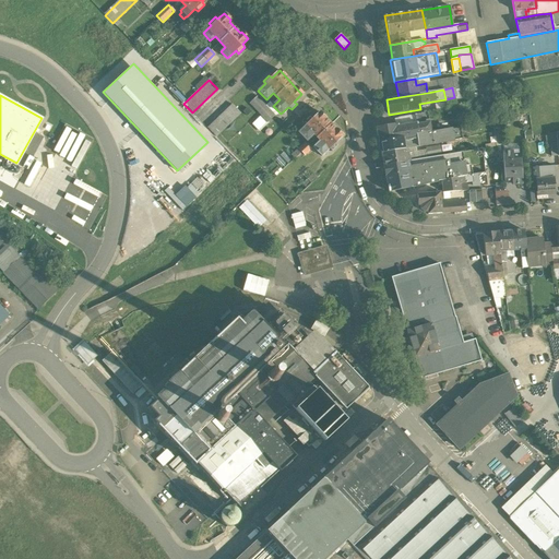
[(274,116),(257,97),(250,103),(268,122),(274,116)]
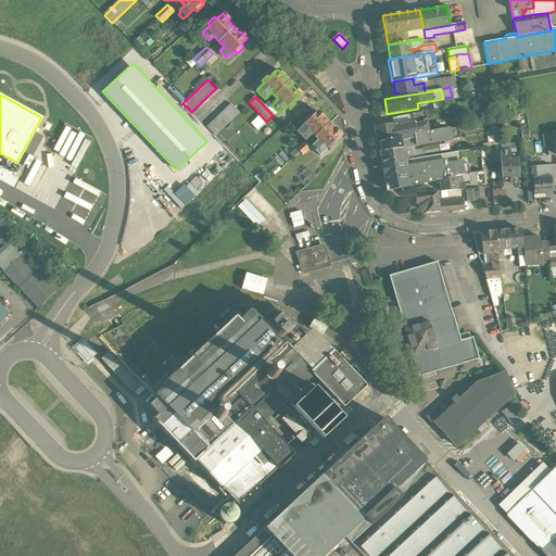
[(443,102),(433,104),(434,110),(444,108),(445,109),(454,106),(453,101),(443,102)]
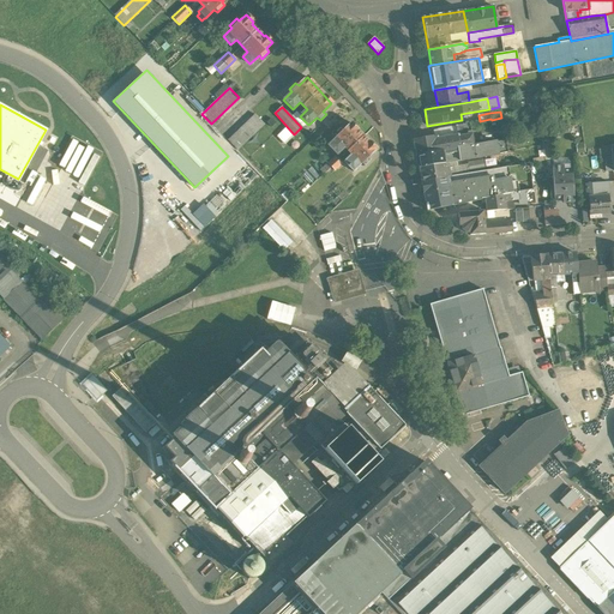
[(256,114),(228,140),(236,150),(264,124),(256,114)]
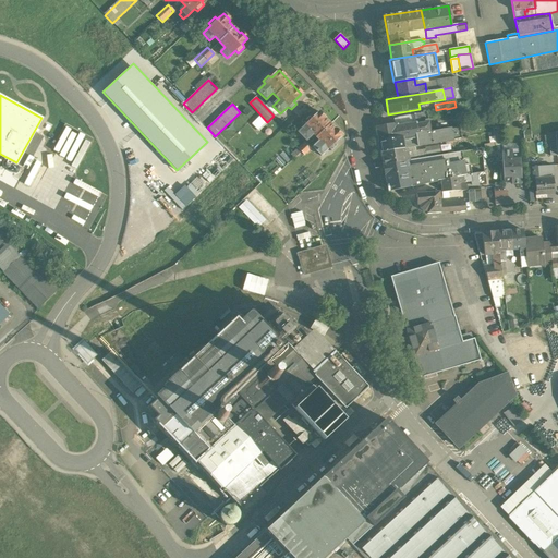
[(318,112),(311,119),(308,117),(303,122),(305,124),(298,132),(306,141),(313,134),(318,141),(312,147),(320,156),(328,148),(330,150),(336,145),(334,143),(341,135),(318,112)]
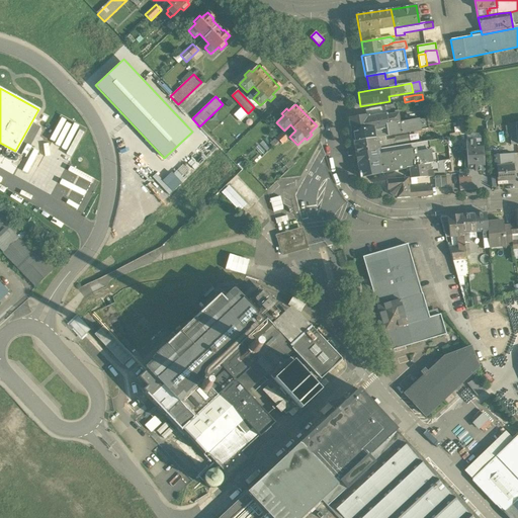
[(395,104),(383,106),(385,115),(386,125),(399,122),(397,104),(395,104)]
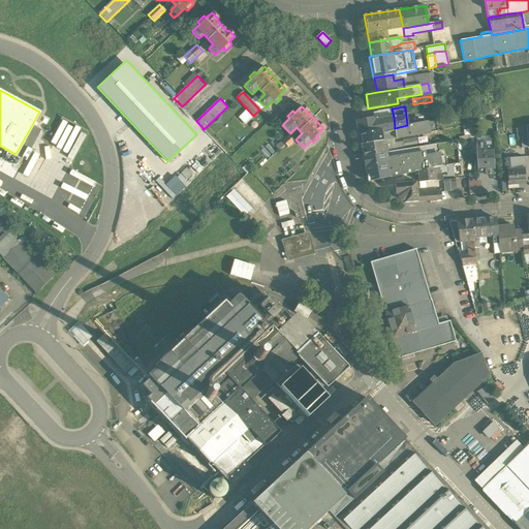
[(375,121),(394,118),(392,109),(372,114),(373,119),(374,118),(375,121)]
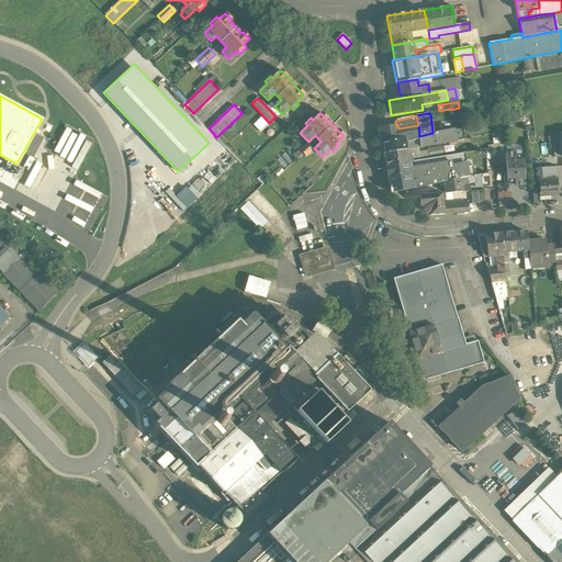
[(396,126),(378,130),(381,143),(400,139),(398,128),(397,125),(396,126)]
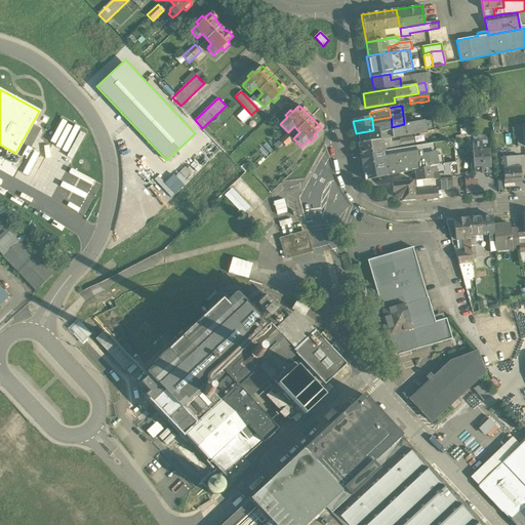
[(391,117),(372,120),(373,130),(377,129),(377,133),(391,130),(391,127),(392,127),(391,117)]
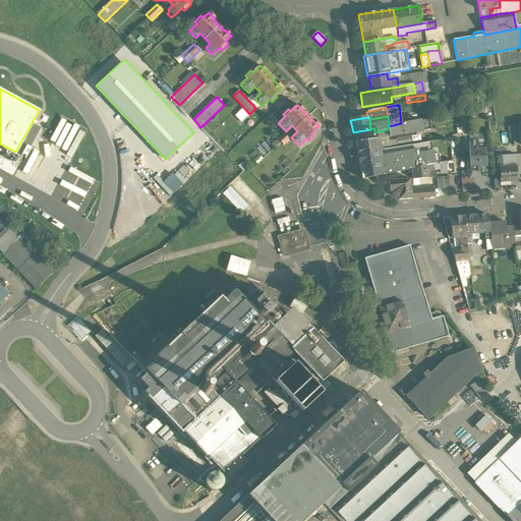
[(401,123),(389,126),(388,126),(388,129),(374,132),(377,139),(430,129),(429,118),(401,123)]
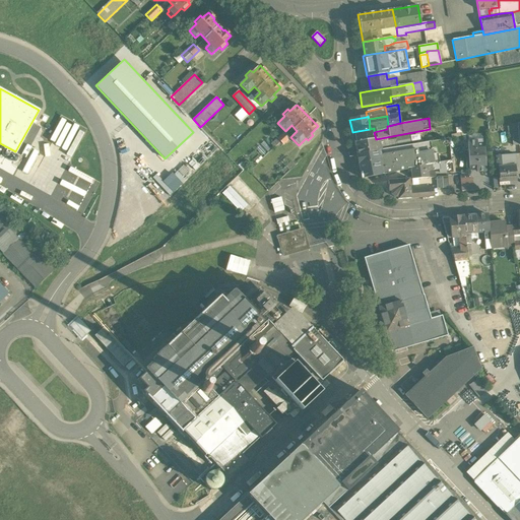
[(374,128),(370,129),(352,132),(354,143),(376,139),(374,132),(374,128)]
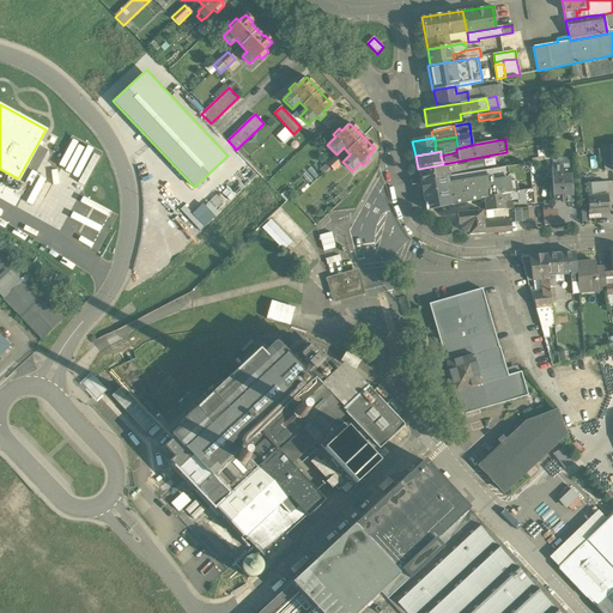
[(334,157),(320,170),(323,174),(331,167),(334,170),(340,163),(334,157)]
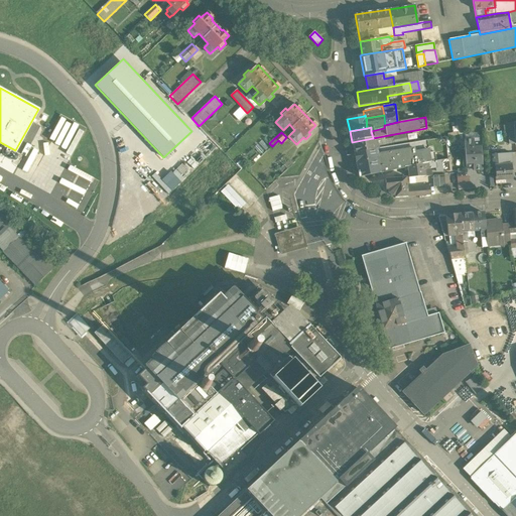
[(406,134),(393,137),(394,144),(407,142),(406,134)]
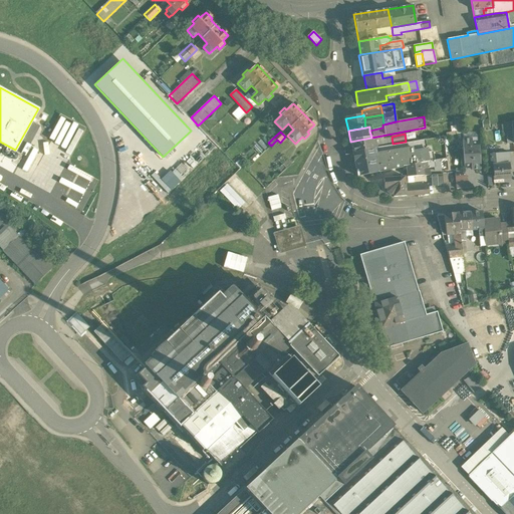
[(457,151),(463,151),(463,140),(462,134),(444,137),(445,143),(457,140),(457,151)]
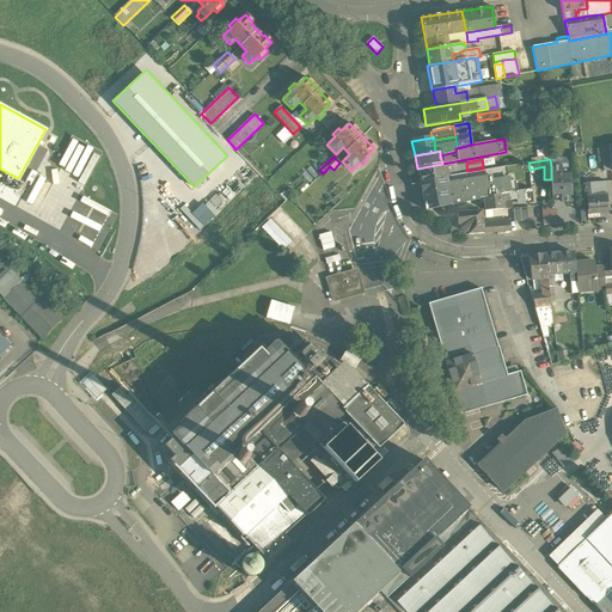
[(442,164),(417,169),(421,182),(448,177),(447,169),(442,169),(442,164)]
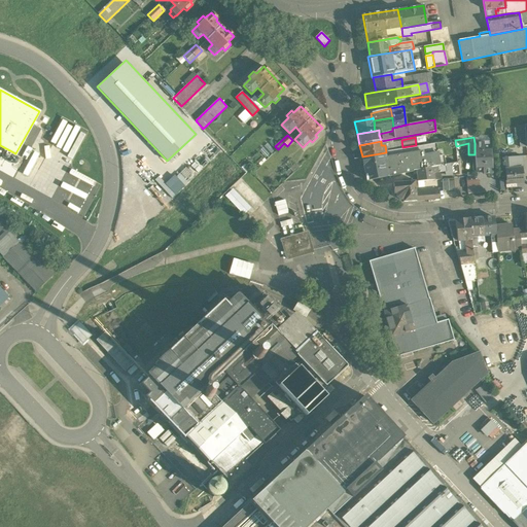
[(416,147),(421,170),(446,165),(444,155),(440,156),(436,143),(416,147)]
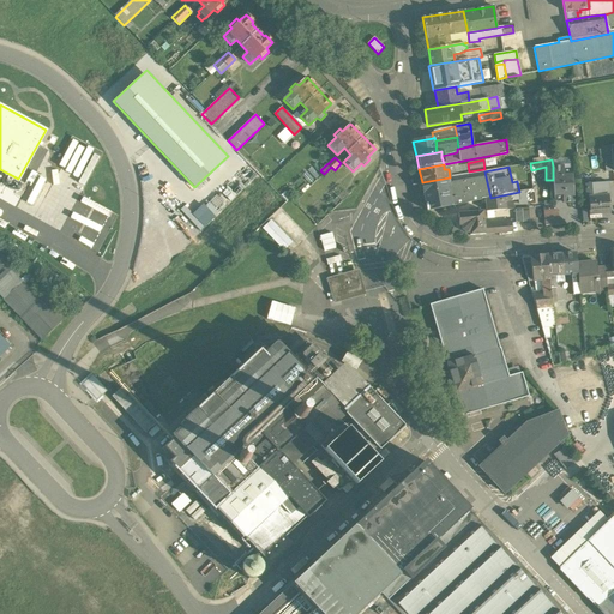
[(563,167),(553,167),(553,180),(554,202),(563,200),(563,203),(573,203),(571,169),(563,170),(563,167)]
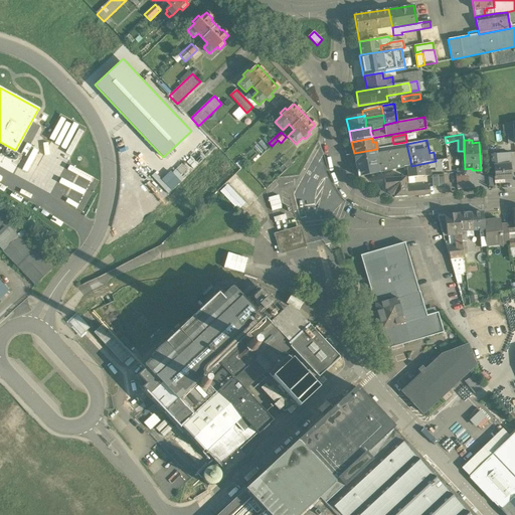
[(403,145),(399,146),(401,157),(402,168),(406,167),(411,166),(406,144),(403,145)]
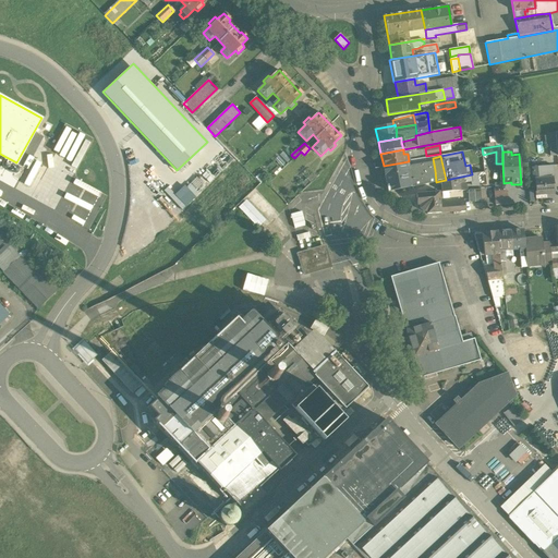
[(409,161),(384,166),(387,192),(421,185),(419,176),(408,177),(407,172),(410,172),(409,167),(417,166),(417,165),(416,162),(416,159),(409,161)]
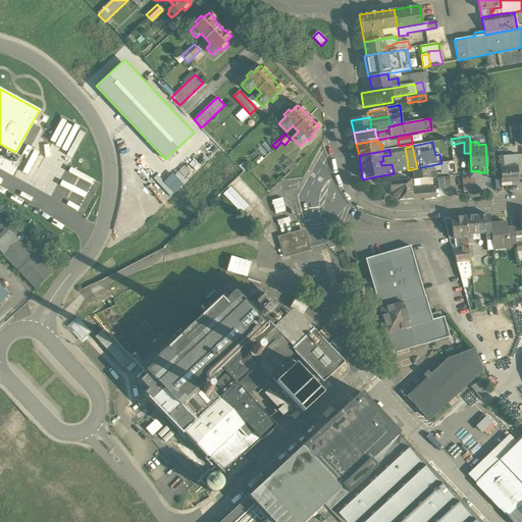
[(516,155),(499,157),(500,168),(517,166),(516,155)]
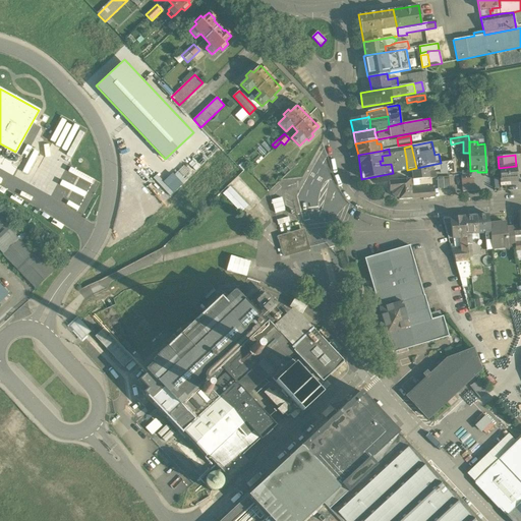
[(406,159),(398,160),(398,162),(391,163),(391,164),(393,173),(407,170),(406,159)]
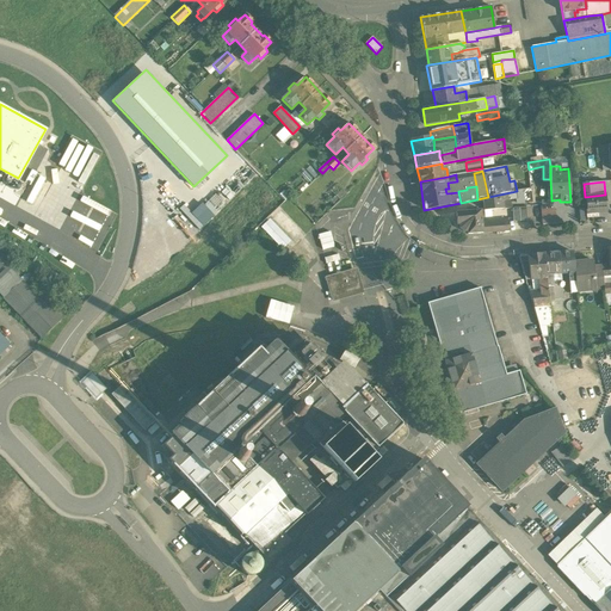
[(522,190),(510,192),(510,201),(522,198),(522,190)]
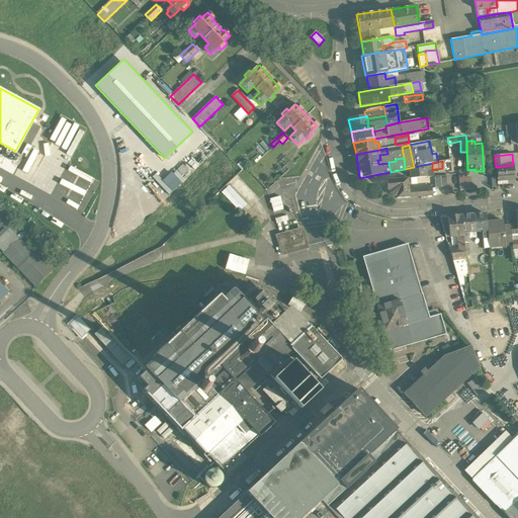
[(414,167),(409,168),(411,178),(426,177),(425,171),(432,170),(432,163),(414,167)]
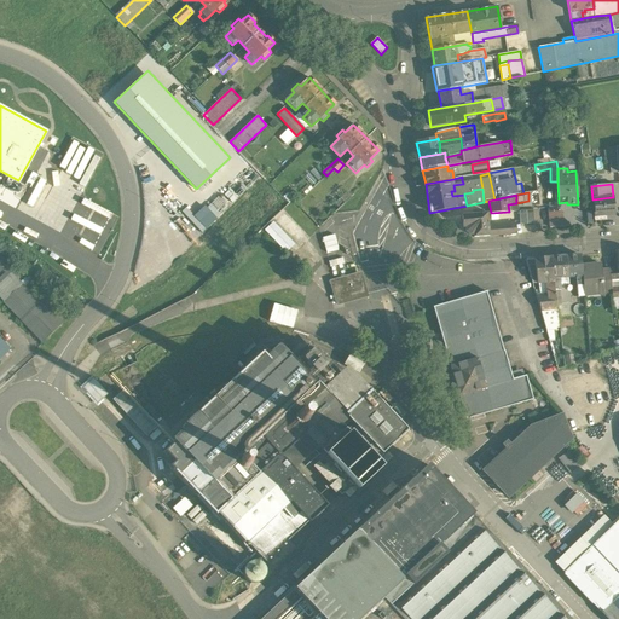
[(613,197),(593,200),(595,221),(605,220),(605,217),(615,215),(613,197)]
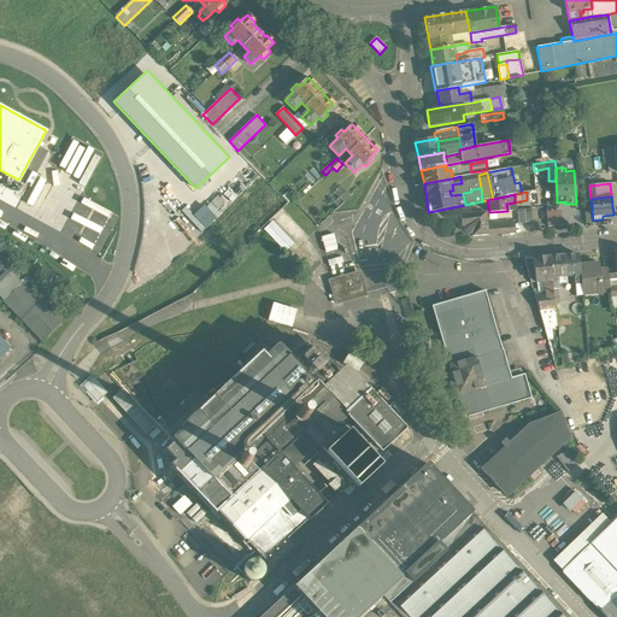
[(546,209),(547,228),(563,227),(562,213),(558,213),(558,207),(546,209)]
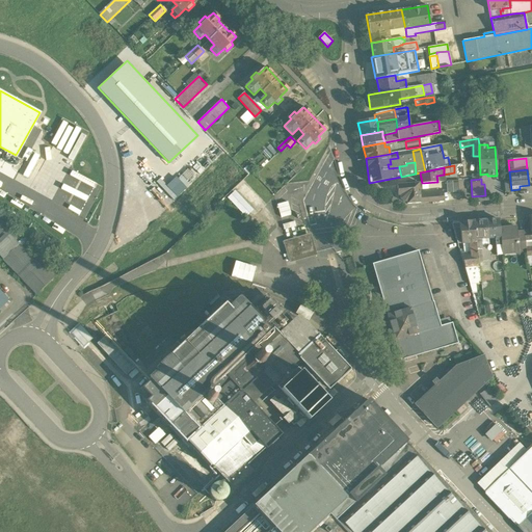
[(414,181),(405,182),(405,184),(397,185),(398,196),(400,196),(400,201),(403,203),(406,202),(407,205),(420,203),(420,196),(419,184),(415,184),(414,181)]
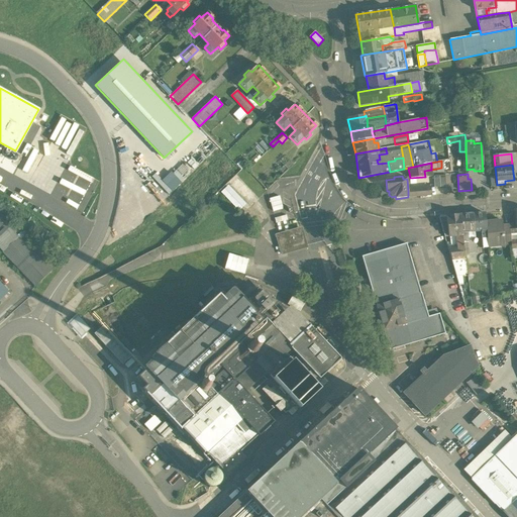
[(445,176),(433,177),(434,188),(446,187),(445,176)]
